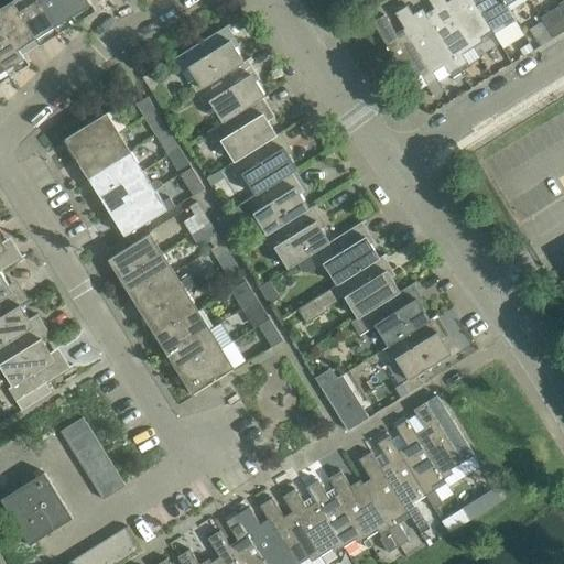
[(38,36),(13,0),(12,0),(0,8),(0,20),(0,21),(20,47),(25,44),(30,52),(42,44),(38,36)]
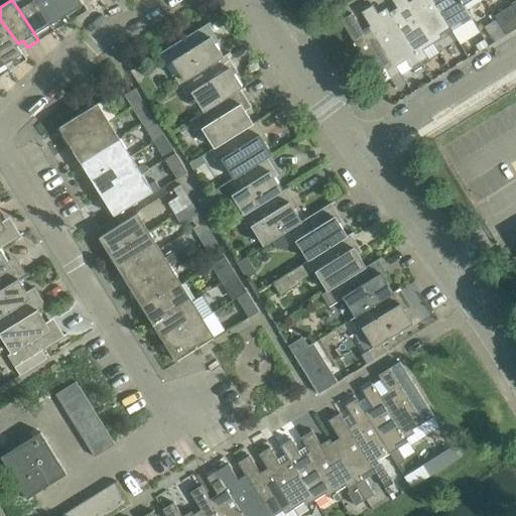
[(12,0),(34,33),(39,30),(43,37),(54,30),(50,23),(35,0),(12,0)]
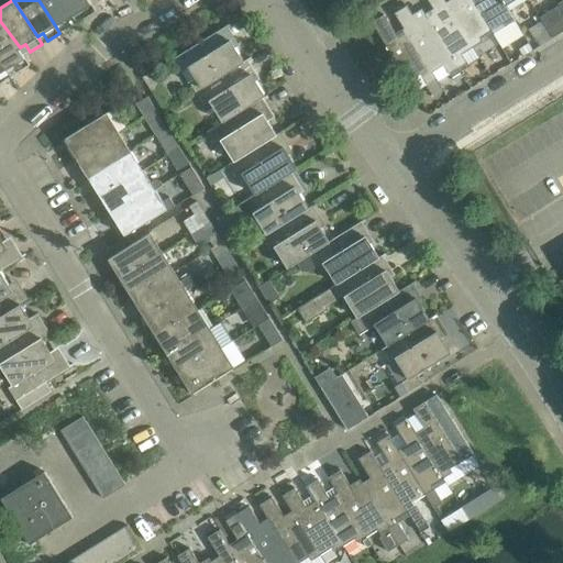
[(73,14),(64,0),(39,0),(55,25),(61,22),(66,30),(78,22),(73,14)]
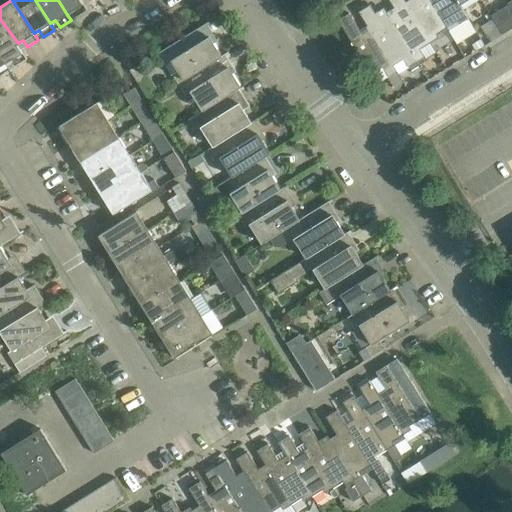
[(83,3),(81,0),(58,0),(66,13),(72,10),(76,16),(87,10),(83,3)]
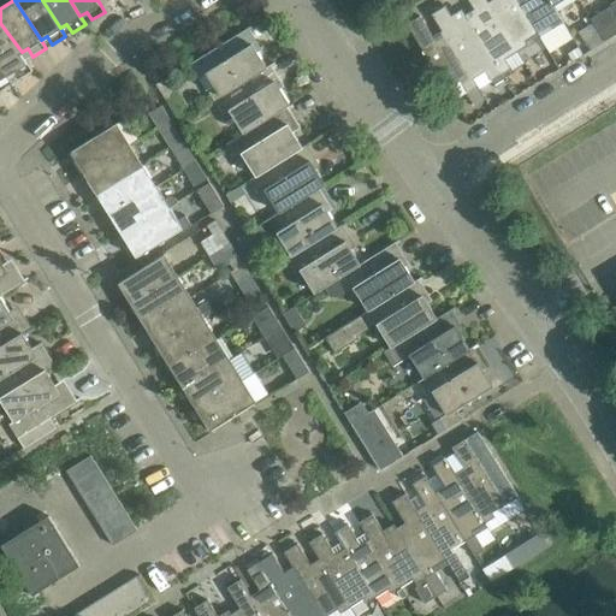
[(486,0),(467,0),(474,10),(465,16),(498,70),(501,73),(510,67),(505,59),(519,51),(487,1),(486,0)]
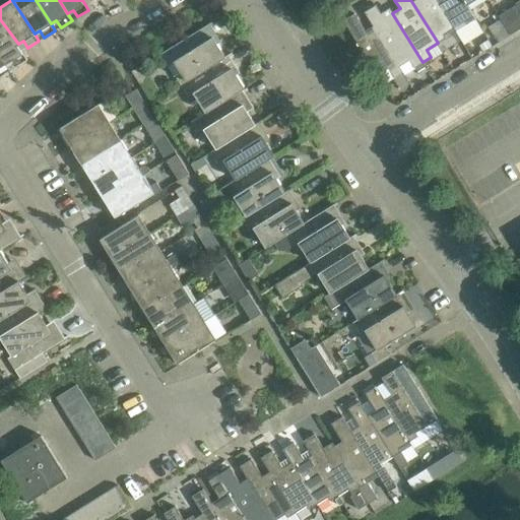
[(443,35),(454,27),(437,0),(413,0),(411,1),(438,43),(446,38),(443,35)]
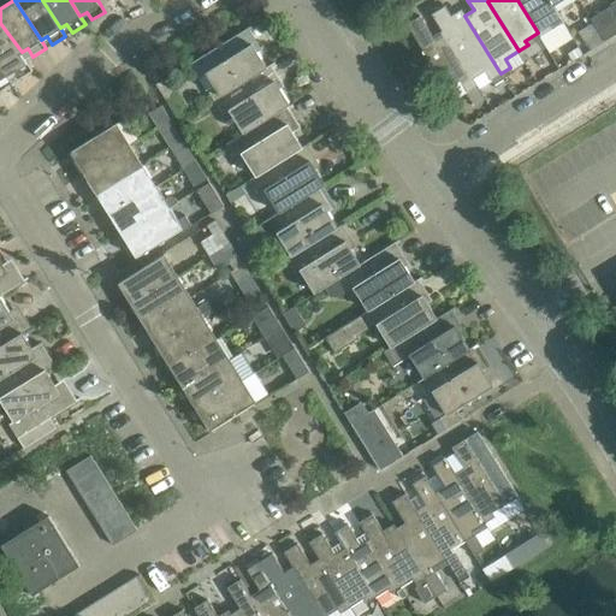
[(517,0),(538,33),(551,52),(573,39),(563,23),(552,6),(548,0),(517,0)]
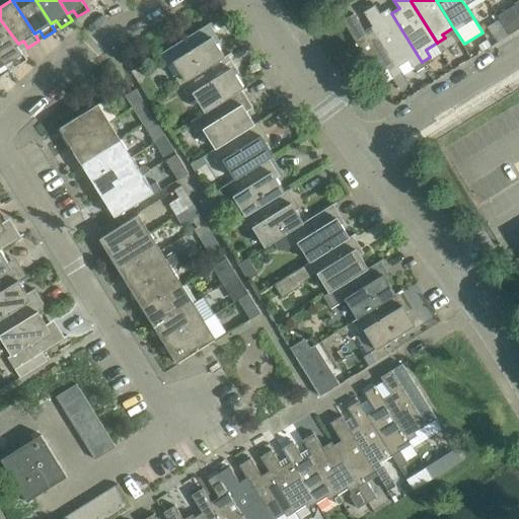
[(412,64),(420,59),(391,13),(383,18),(374,4),(363,11),(371,25),(397,67),(409,60),(412,64)]
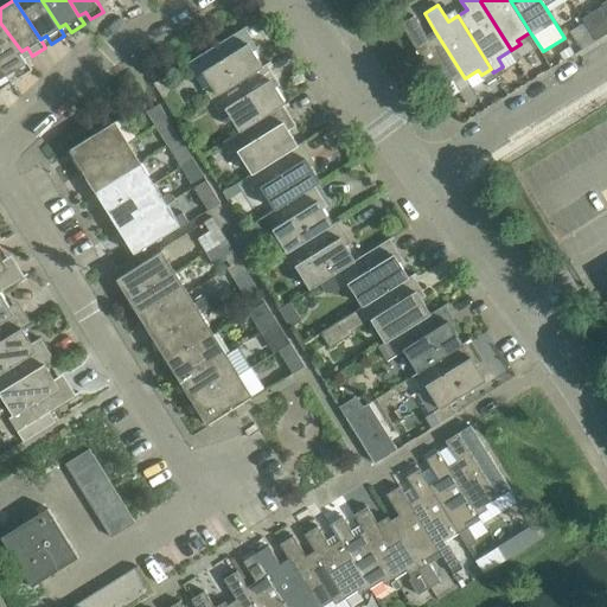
[(582,18),(585,23),(592,34),(595,40),(606,33),(606,12),(602,6),(582,18)]
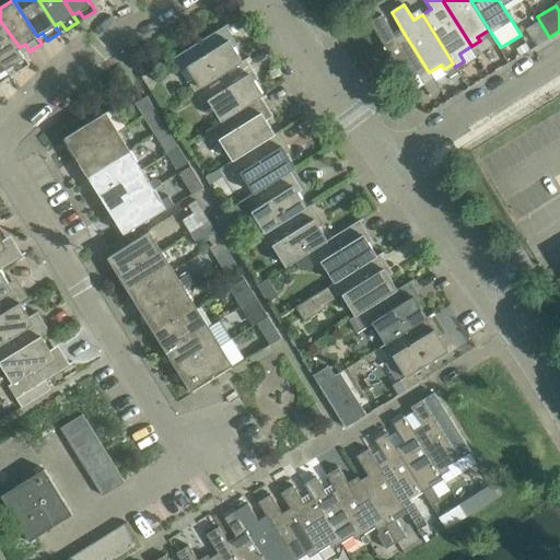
[(381,14),(370,22),(406,81),(418,73),(424,83),(424,84),(433,79),(429,72),(400,27),(393,33),(381,14)]
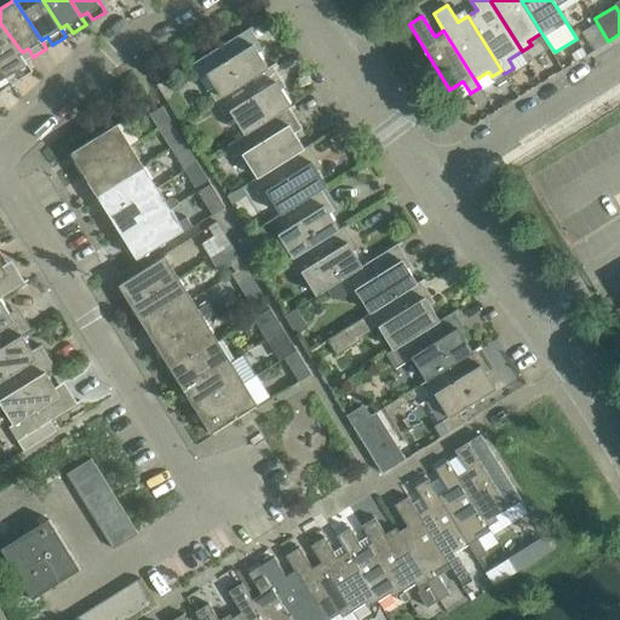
[(0,23),(0,63),(7,75),(15,72),(19,79),(33,72),(28,63),(28,62),(22,52),(0,23)]
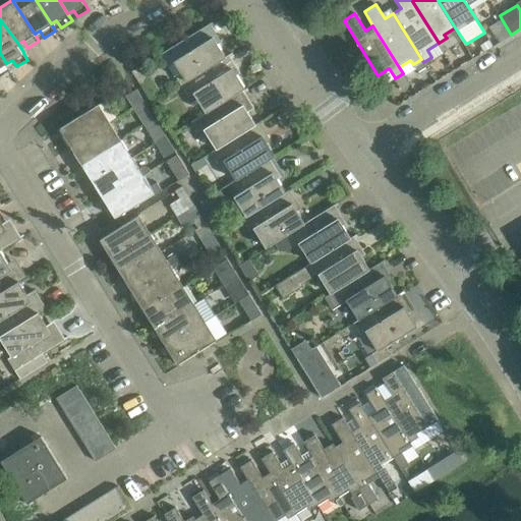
[(496,38),(508,30),(502,19),(489,27),(496,38)]
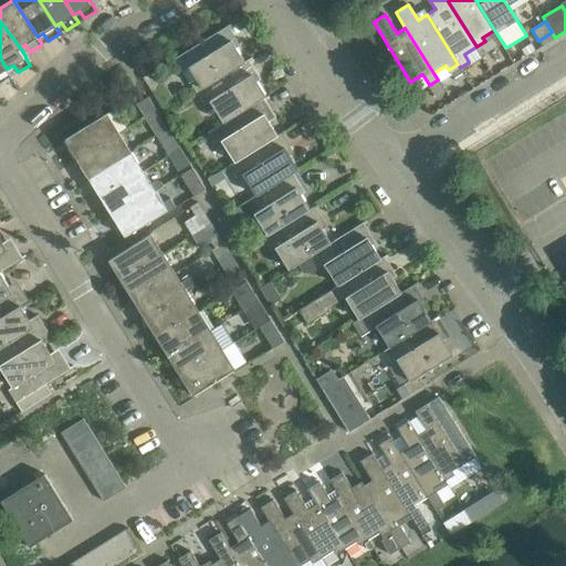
[(230,23),(175,58),(182,71),(184,70),(189,66),(199,81),(192,85),(191,85),(196,92),(243,61),(234,46),(239,44),(227,27),(230,24),(230,23)]
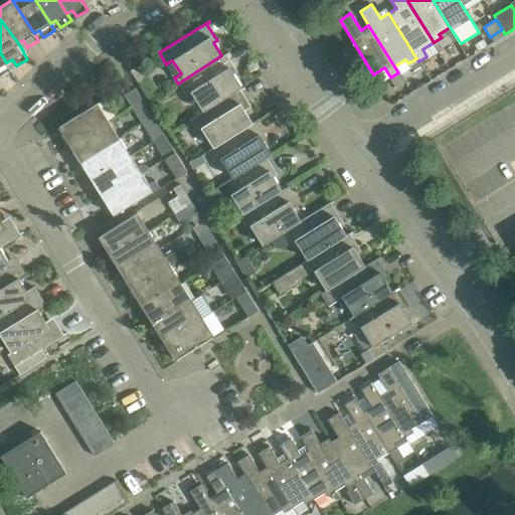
[(483,39),(475,44),(479,51),(487,45),(483,39)]
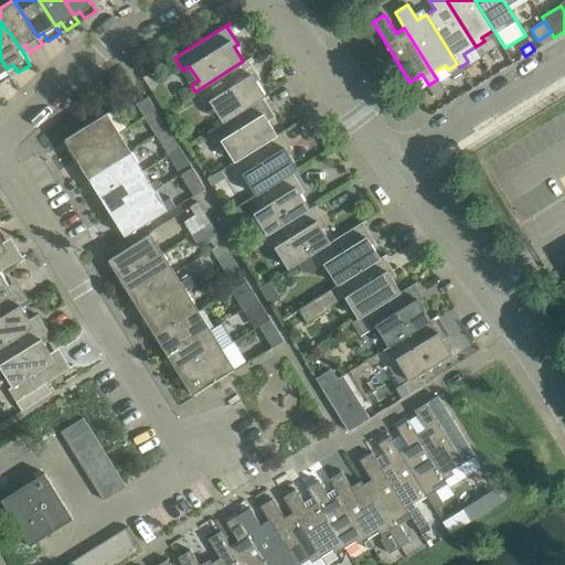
[(223,121),(258,99),(264,95),(255,81),(259,78),(247,60),(251,57),(249,56),(243,61),(195,92),(203,104),(210,99),(223,121)]
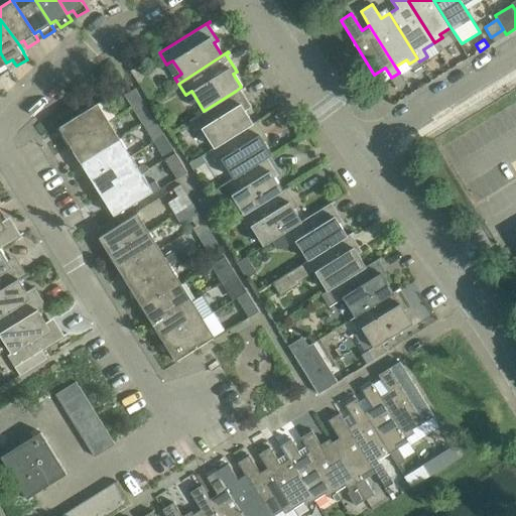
[(6,62),(0,52),(0,76),(11,70),(6,62)]
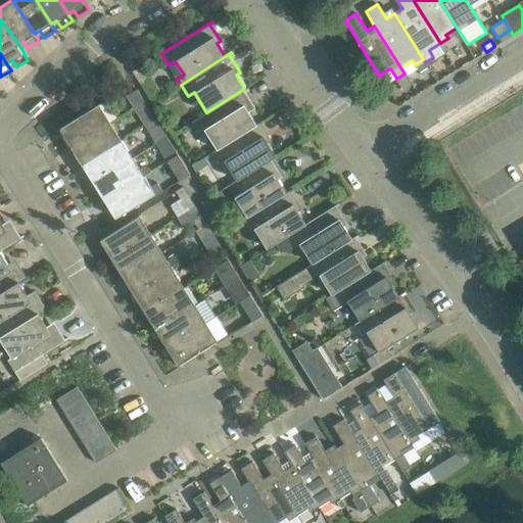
[(425,63),(418,68),(423,76),(429,72),(425,63)]
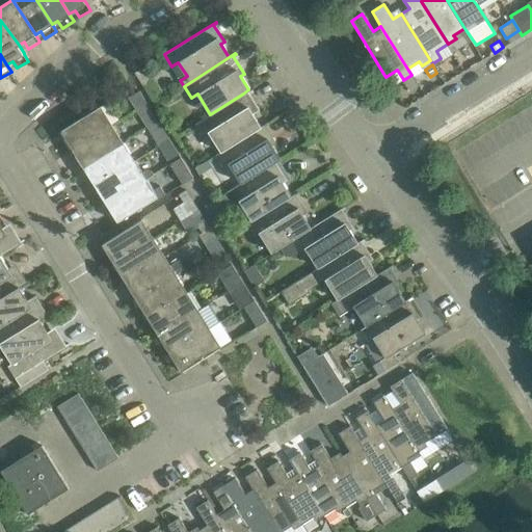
[(152,82),(142,68),(135,72),(144,86),(152,82)]
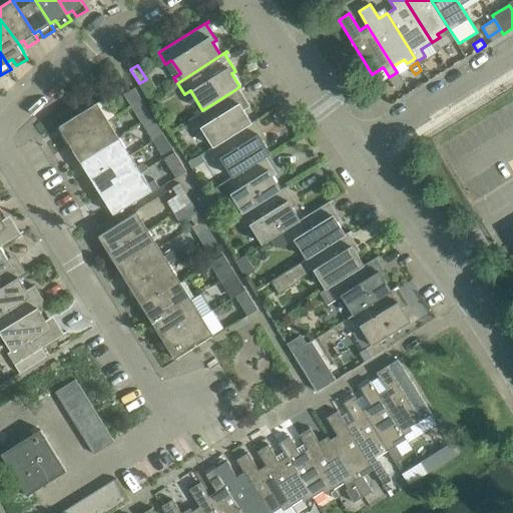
[(389,76),(388,77),(395,88),(403,83),(397,73),(397,72),(389,77),(389,76)]
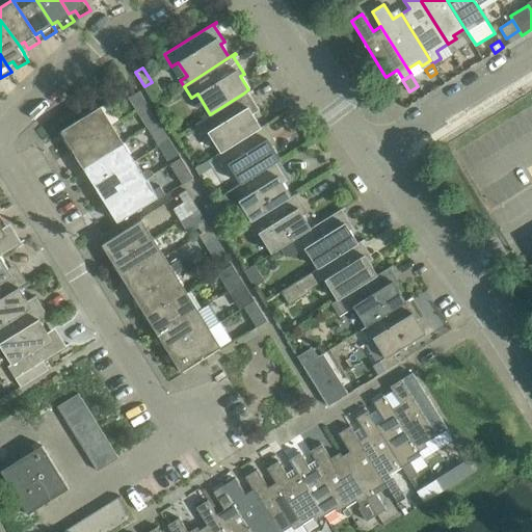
[(129,97),(136,109),(147,103),(139,90),(129,97)]
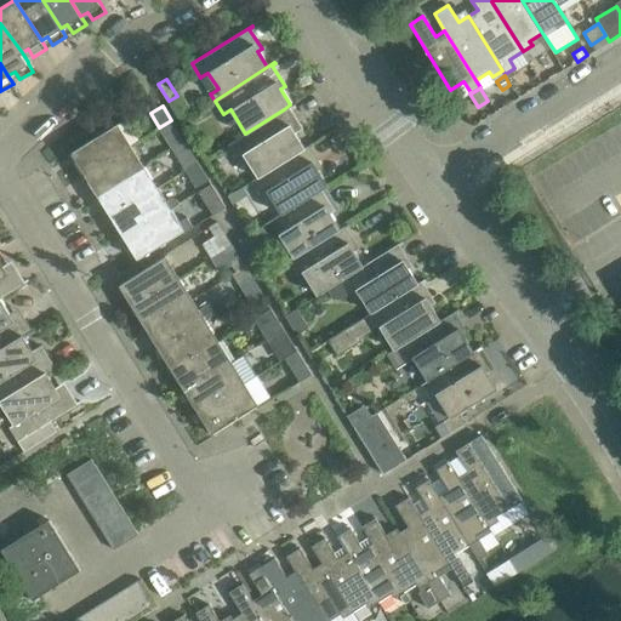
[(189,117),(184,108),(176,113),(181,121),(189,117)]
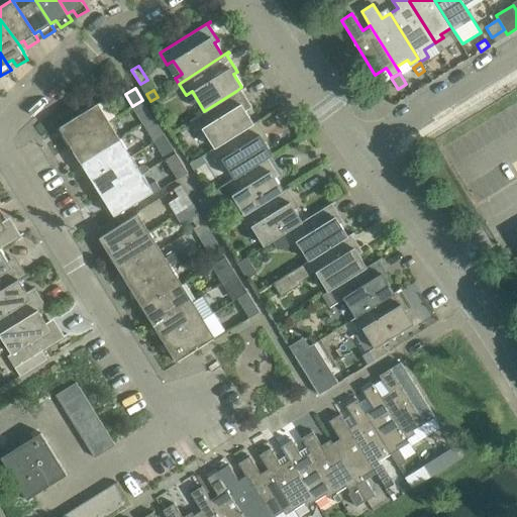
[(236,91),(204,111),(190,120),(196,131),(203,127),(215,146),(251,123),(244,110),(247,108),(236,91)]
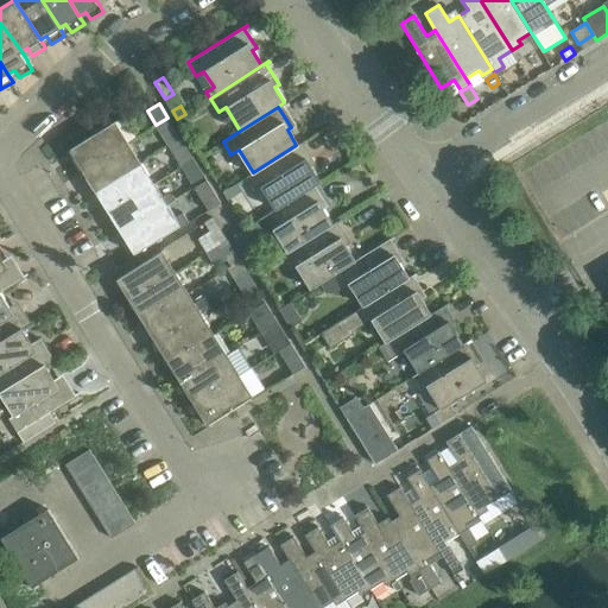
[(165,139),(177,132),(168,118),(156,125),(165,139)]
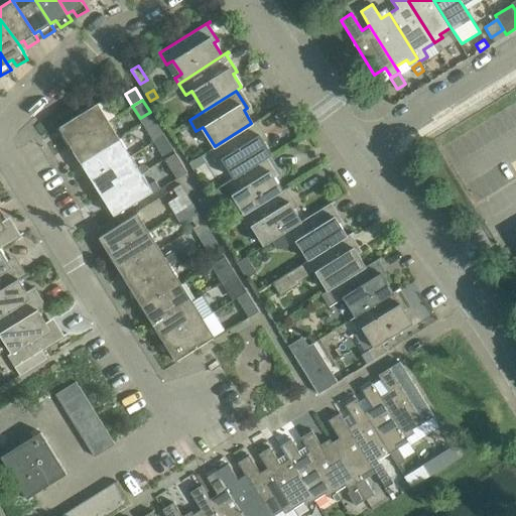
[(59,126),(71,145),(109,121),(97,103),(59,126)]
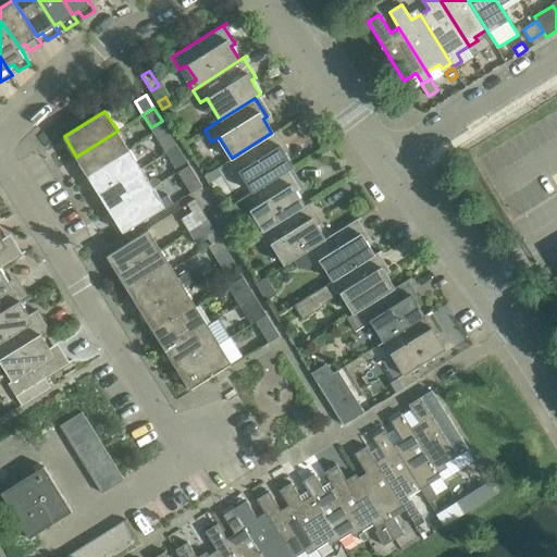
[(280,130),(279,127),(271,133),(232,158),(224,162),(232,175),(239,171),(252,192),(287,170),(293,166),(284,152),(287,149),(276,132),(280,130)]
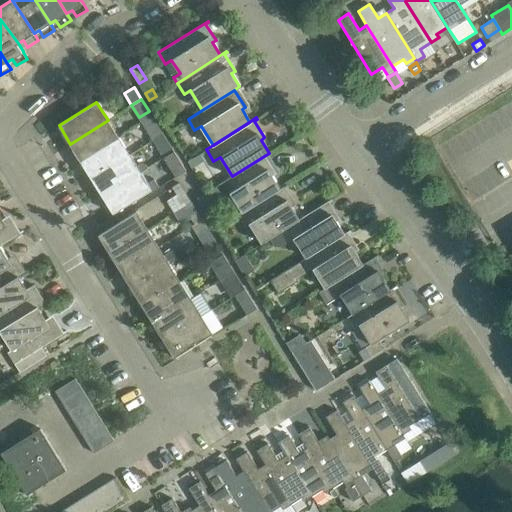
[(81,161),(118,137),(108,120),(70,144),(81,161)]
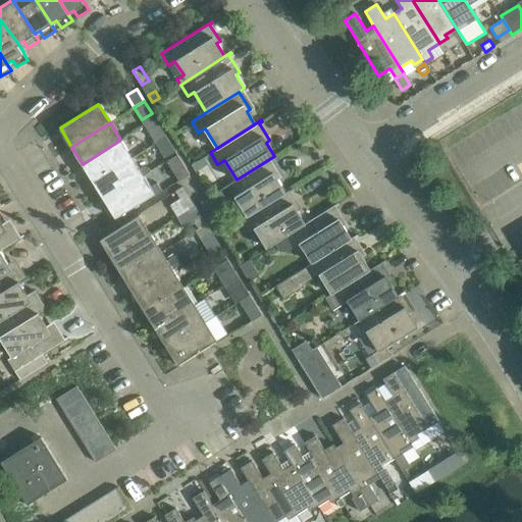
[(149,131),(156,143),(166,137),(159,124),(149,131)]
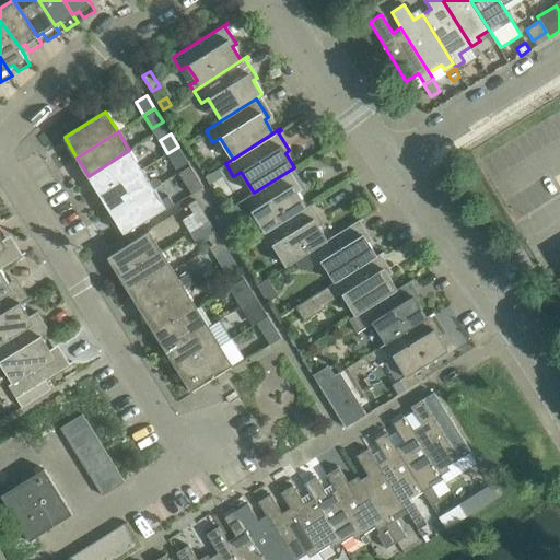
[(178,147),(167,153),(179,172),(190,165),(178,147)]
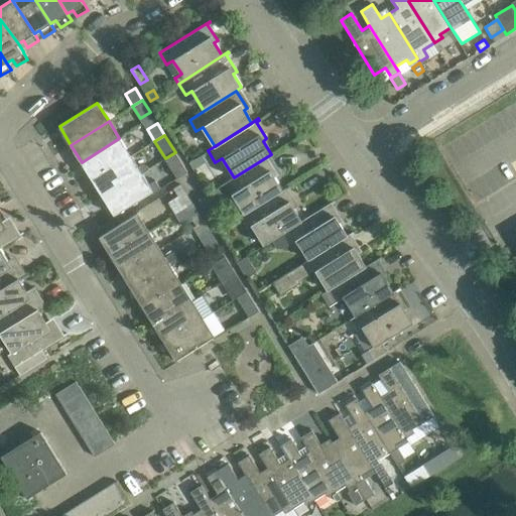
[(82,162),(92,179),(130,156),(119,138),(82,162)]
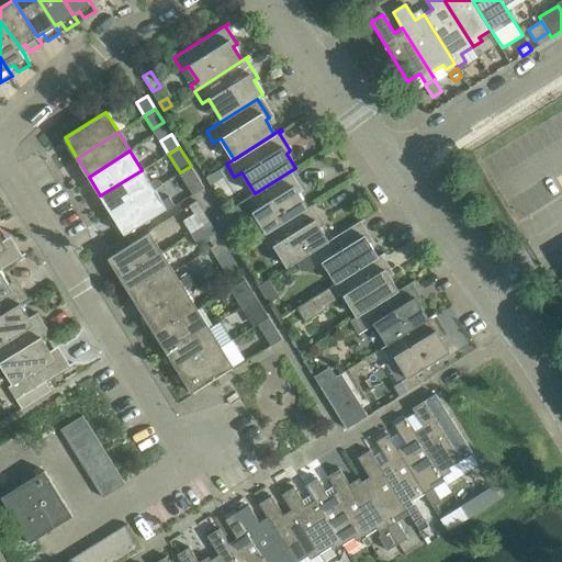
[(179,173),(192,194),(204,187),(191,166),(180,172),(179,173)]
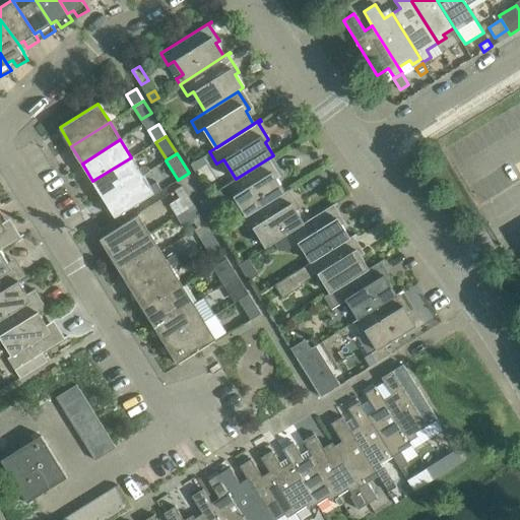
[(104,199),(142,175),(150,170),(148,167),(143,166),(138,169),(131,157),(92,181),(90,183),(93,189),(96,187),(104,199)]
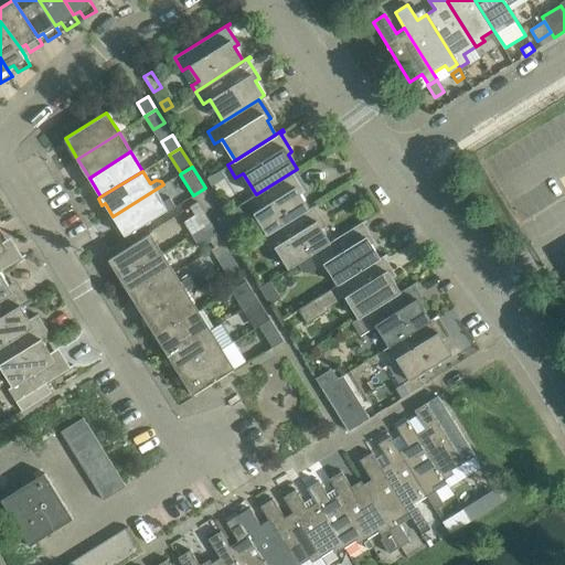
[(256,194),(216,219),(224,231),(254,213),(267,234),(308,208),(300,194),(304,192),(291,172),(256,194)]
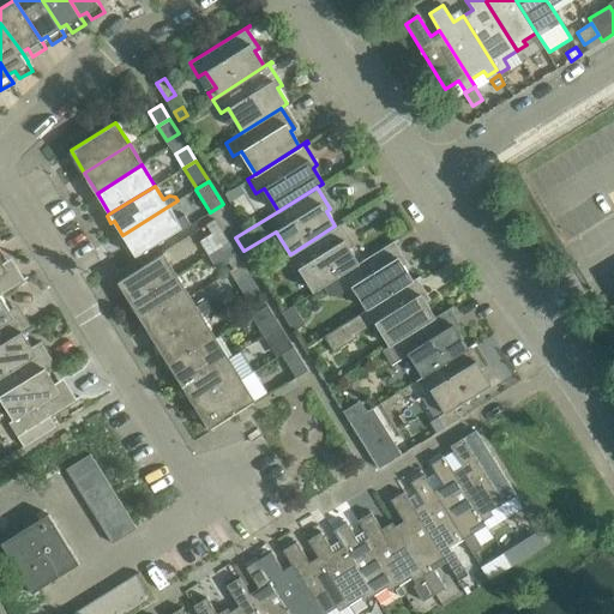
[(168,206),(122,235),(119,236),(124,245),(127,242),(137,257),(180,229),(181,230),(191,224),(185,215),(176,220),(168,206)]
